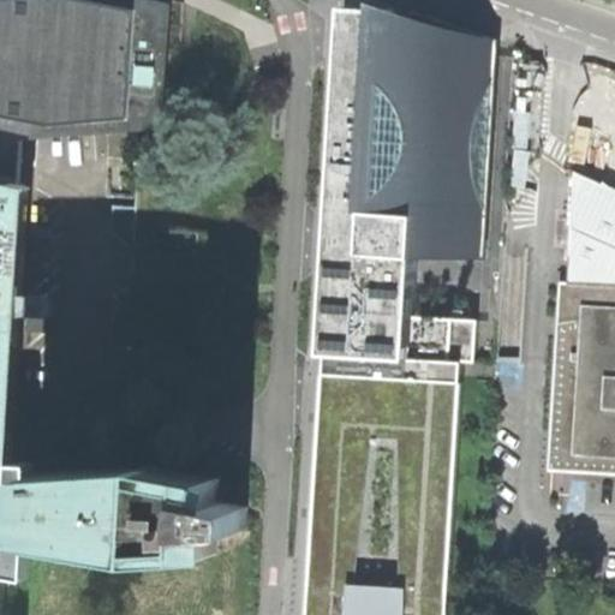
[(0,0),(0,614),(3,614),(6,569),(33,569),(34,539),(149,560),(215,556),(215,532),(233,531),(246,531),(248,508),(216,500),(218,477),(149,467),(37,473),(36,483),(12,483),(15,429),(17,423),(30,189),(27,184),(22,184),(17,189),(15,187),(15,173),(17,171),(17,138),(141,132),(163,131),(168,6),(137,0),(0,0)]
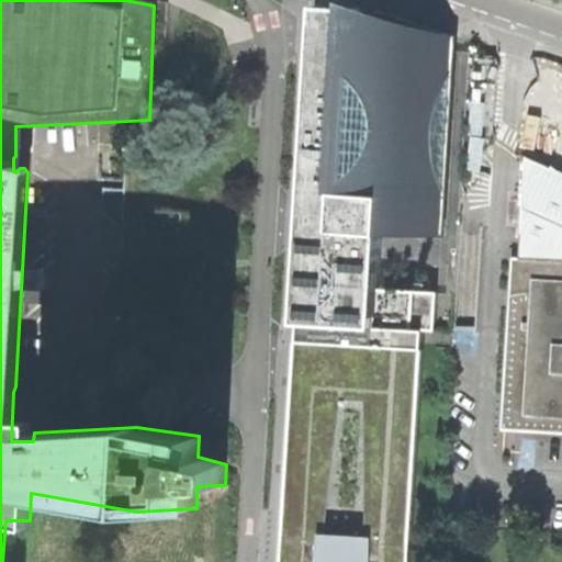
[(378,19),(319,14),(295,323),(423,333),(435,334),(438,294),(378,290),(383,232),(439,236),(457,24),(378,19)]
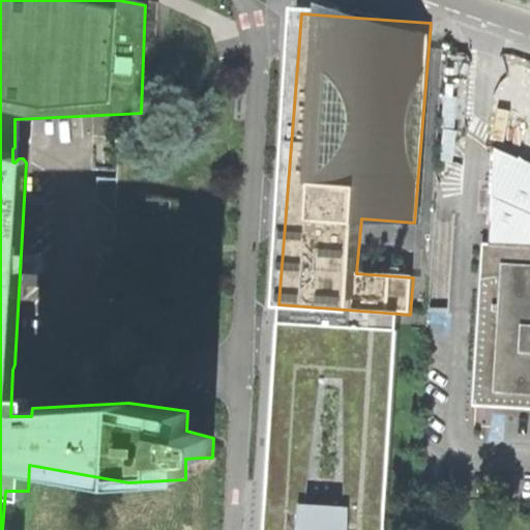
[(523,163),(494,149),(489,243),(529,245),(529,170),(523,167),(523,163)]
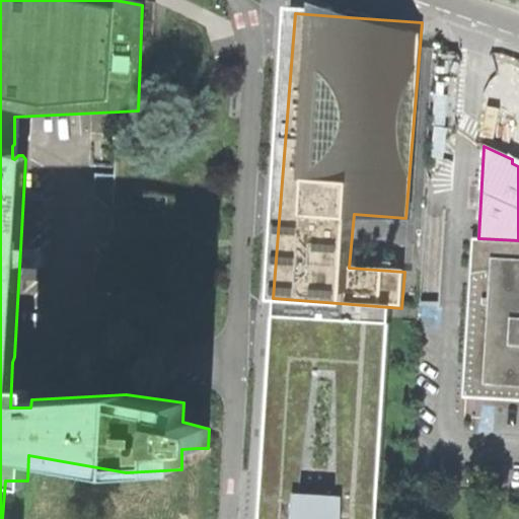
[(518,240),(478,238),(470,392),(518,395),(518,240)]
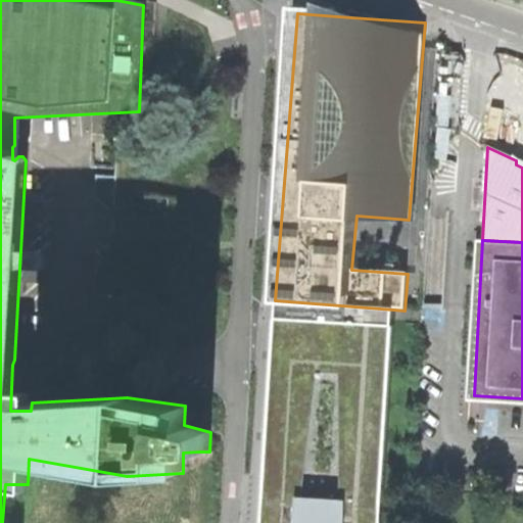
[(381,522),(393,310),(275,300),(263,522),(381,522)]
